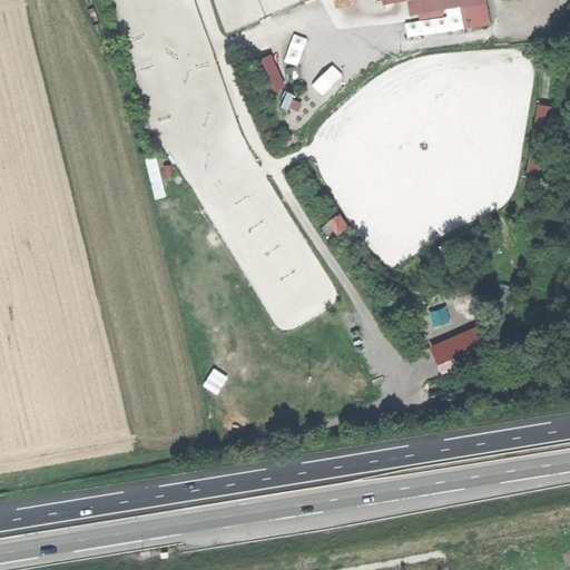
[(385,0),(386,2),(410,1),(410,15),(443,8),(441,0),(460,0),(465,28),(489,23),(484,0),(385,0)]
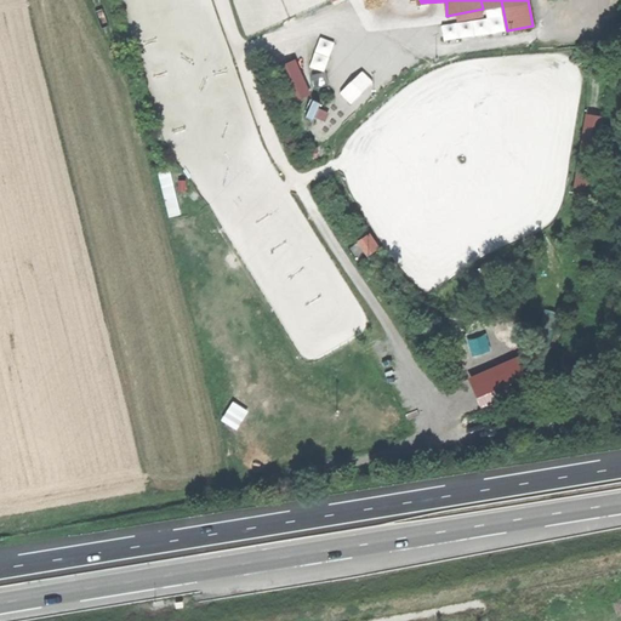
[(326,70),(337,41),(320,36),(311,66),(326,70)]
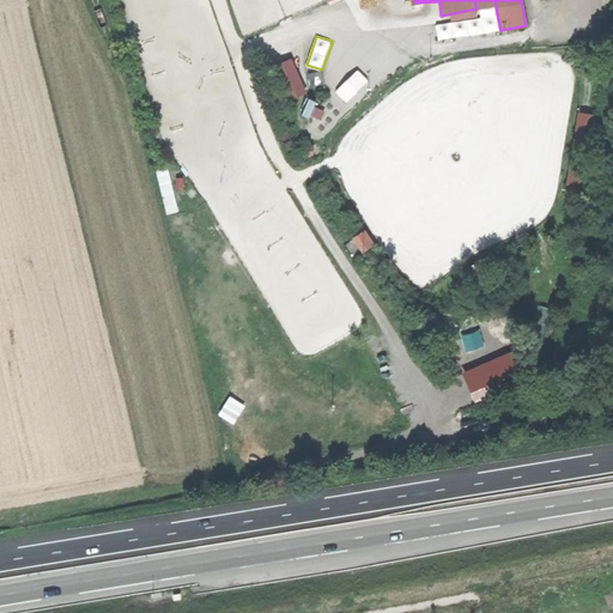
[(274,66),(291,101),(308,92),(290,58),(274,66)]
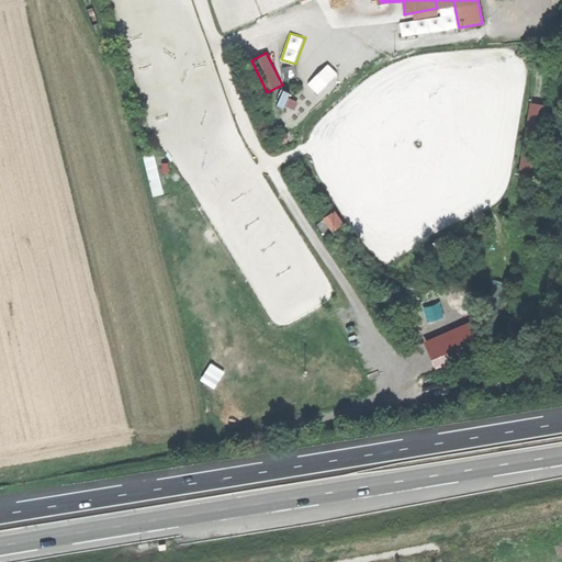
[(328,63),(308,83),(318,93),(339,72),(328,63)]
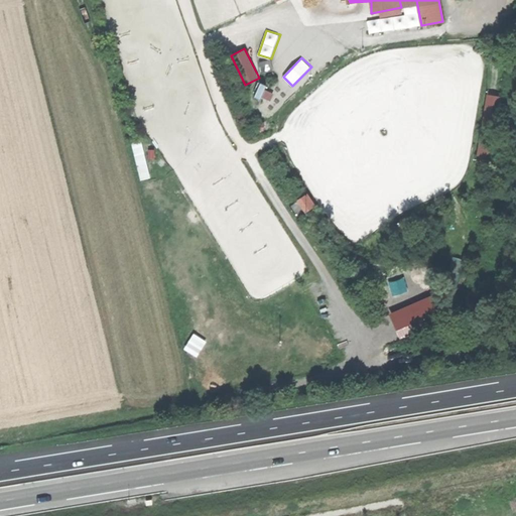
[(497,98),(484,97),(476,158),(489,160),(497,98)]
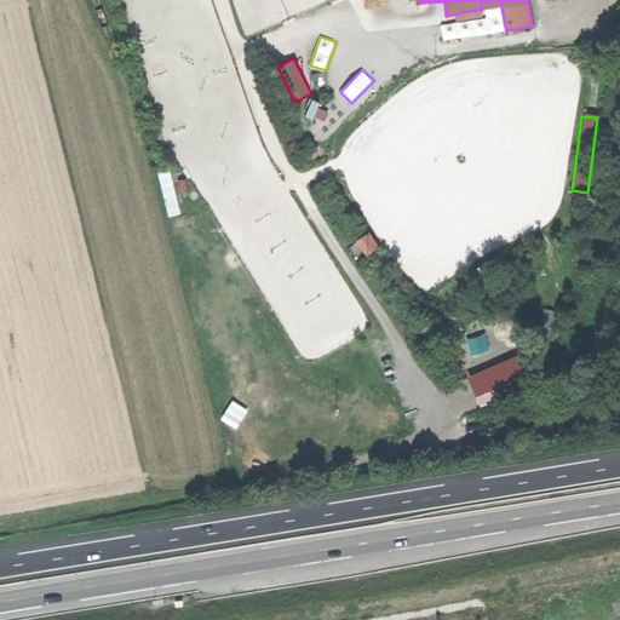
[(166,208),(176,207),(172,173),(162,173),(166,208)]
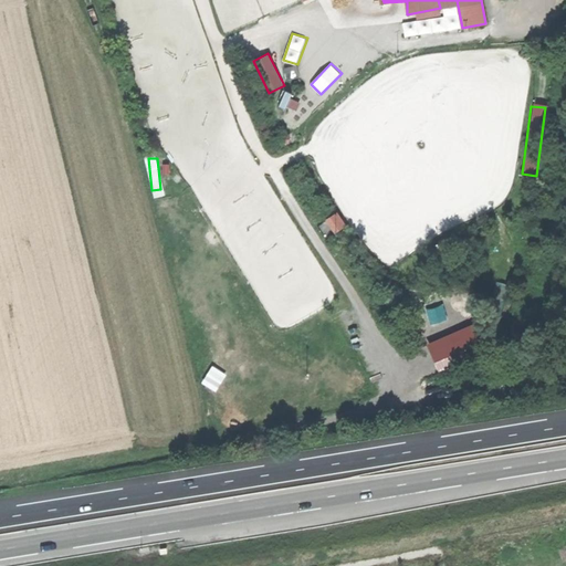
[(335,213),(322,221),(333,239),(345,230),(335,213)]
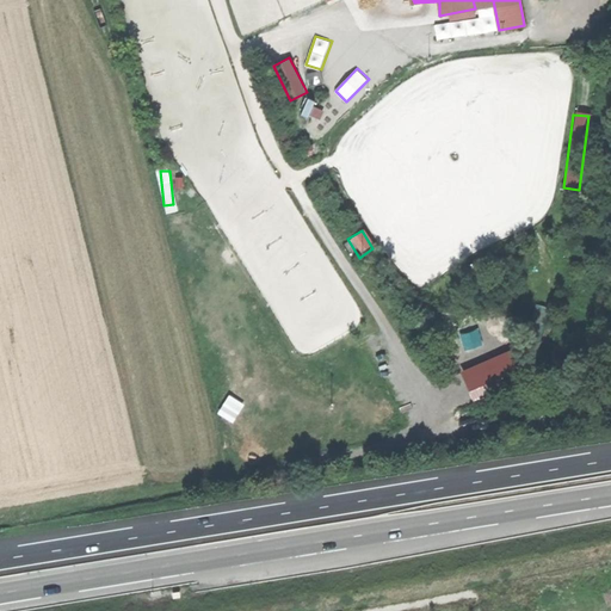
[(217,413),(234,423),(245,403),(228,395),(217,413)]
